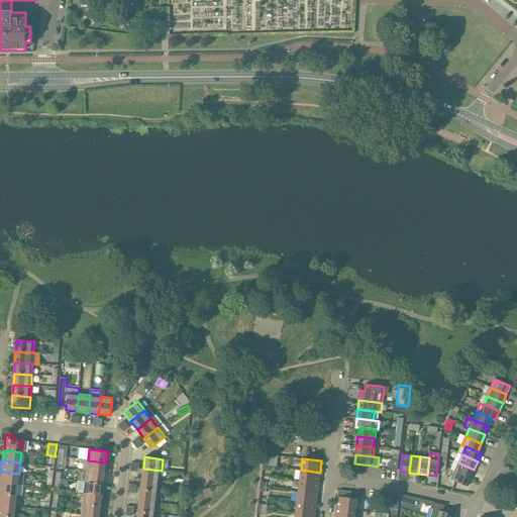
[(88,460),(86,472),(104,474),(105,462),(88,460)]
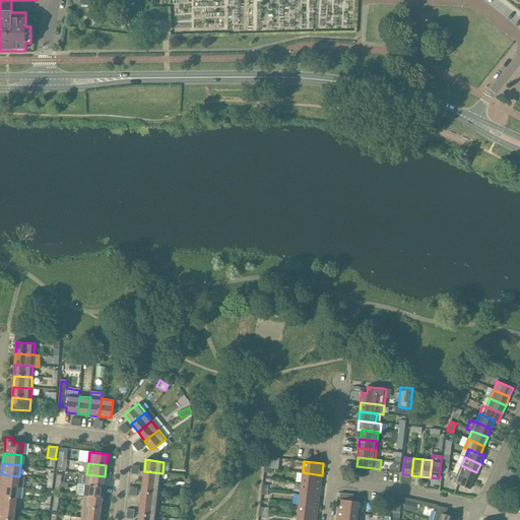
[(400,464),(394,463),(390,466),(389,472),(398,473),(400,464)]
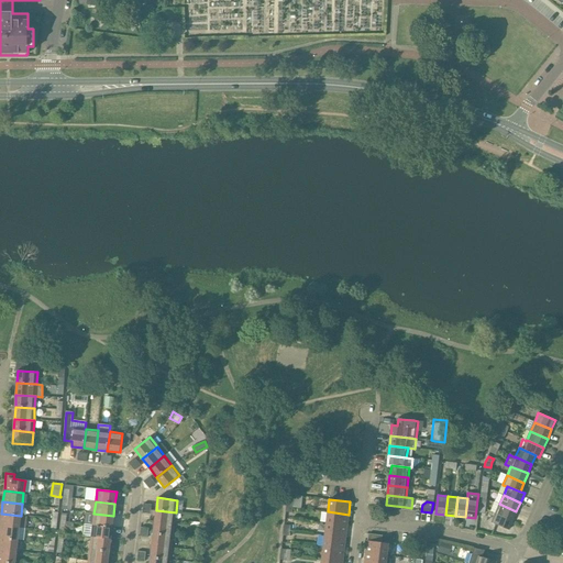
[(512,520),(516,511),(499,504),(496,514),(512,520)]
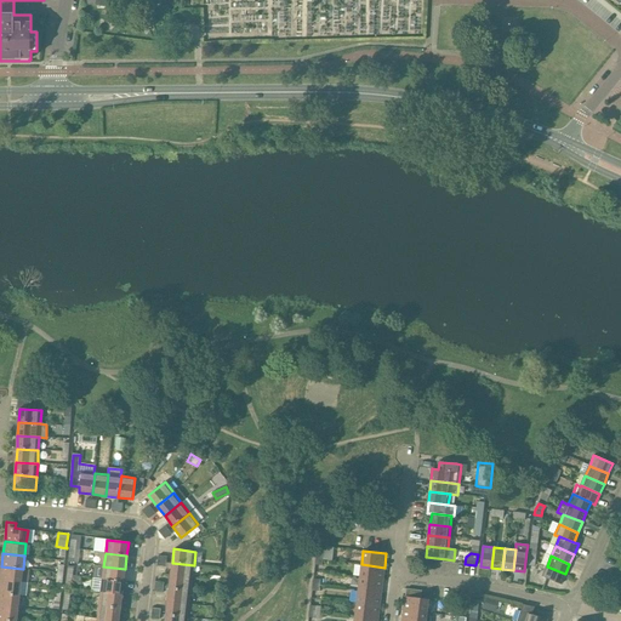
[(194,565),(172,563),(171,575),(192,577),(194,565)]
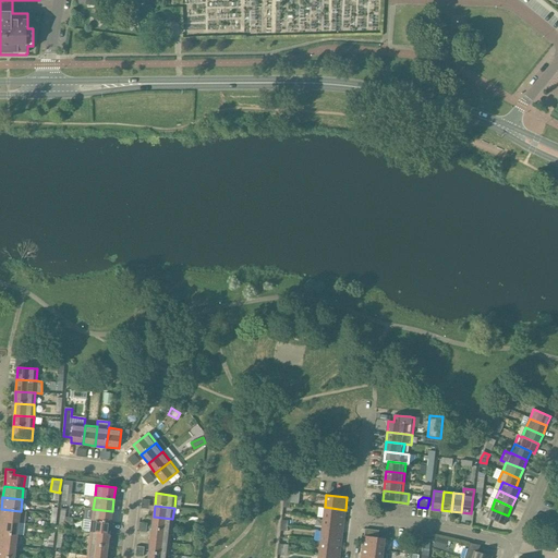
[(346,510),(325,507),(324,519),(344,521),(346,510)]
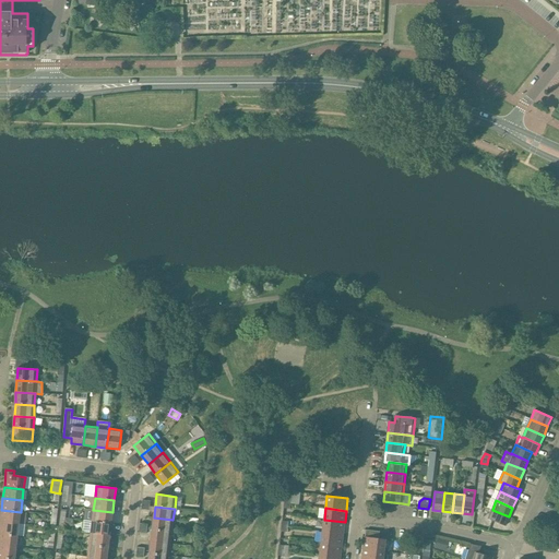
[(1,510),(0,520),(0,522),(19,524),(21,512),(1,510)]
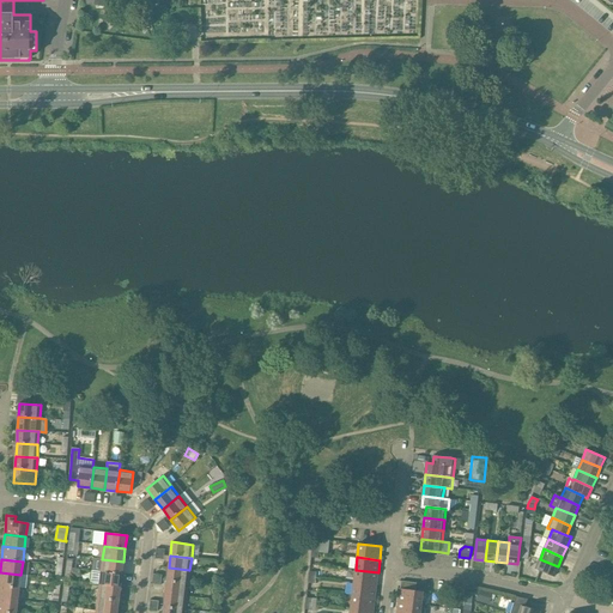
[(102,559),(101,572),(122,575),(123,562),(102,559)]
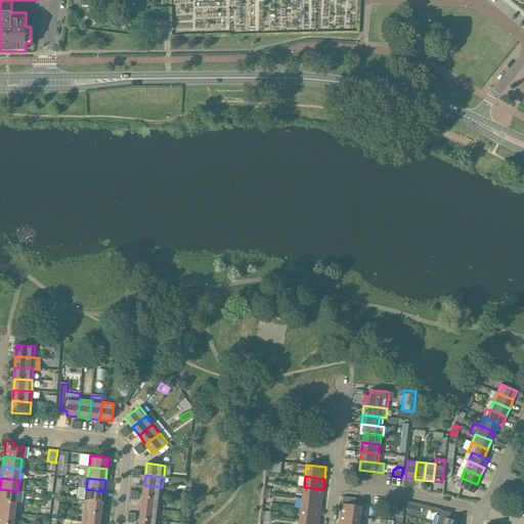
[(473,493),(477,484),(462,478),(457,486),(473,493)]
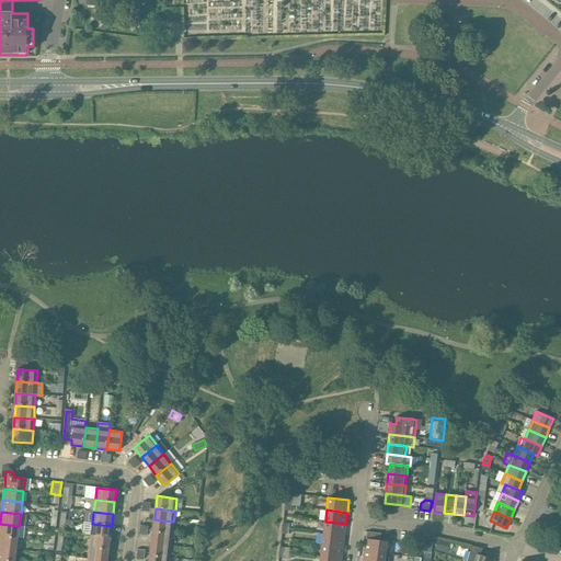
[(155,519),(152,531),(172,534),(173,522),(155,519)]
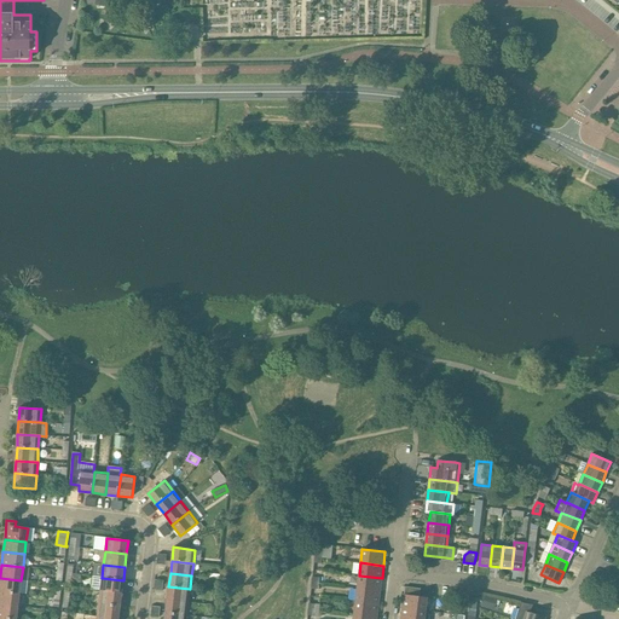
[(382,578),(359,576),(357,589),(380,591),(382,578)]
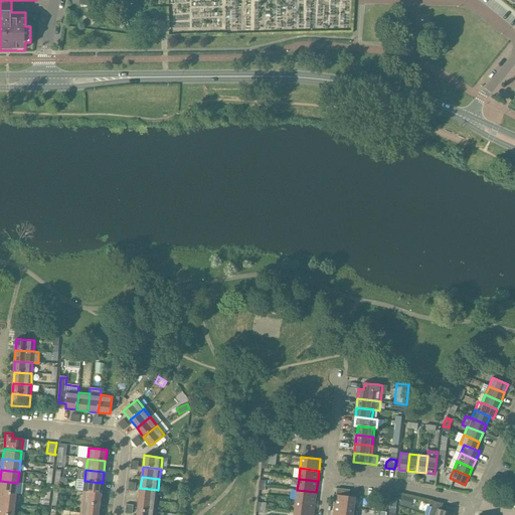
[(0,481),(0,492),(16,494),(17,483),(0,481)]
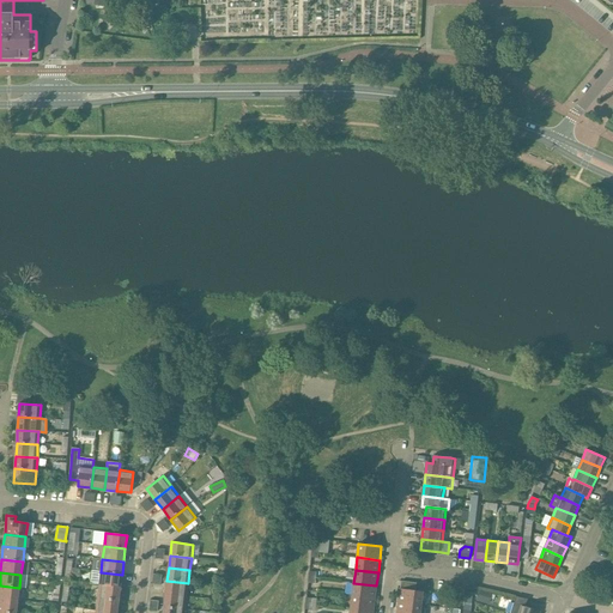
[(101,572),(99,584),(121,587),(122,575),(101,572)]
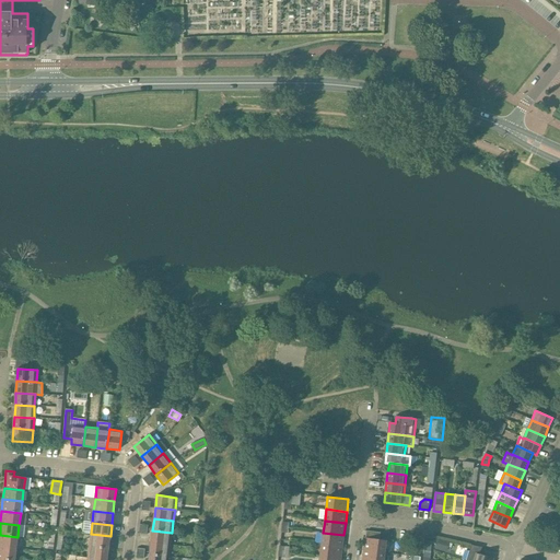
[(152,531),(151,543),(171,545),(172,533),(152,531)]
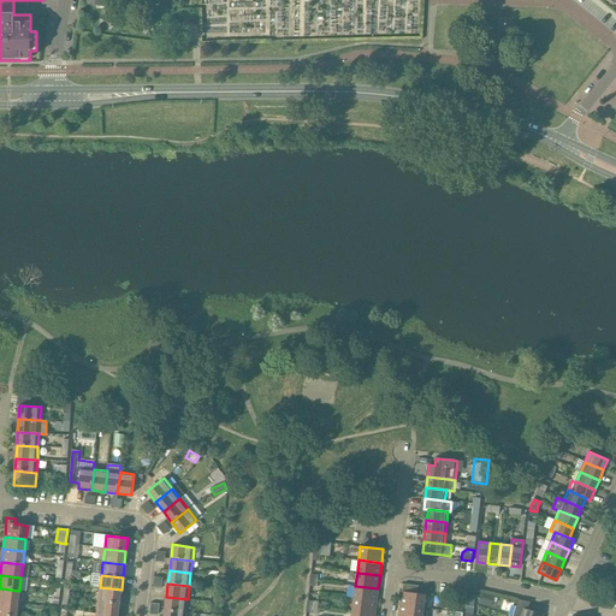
[(403,584),(401,605),(424,608),(425,594),(418,593),(419,586),(403,584)]
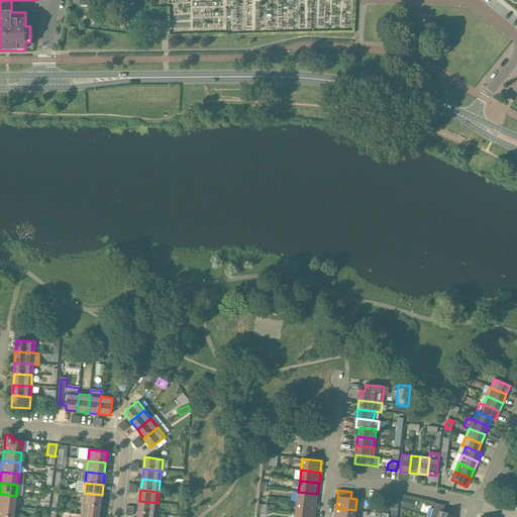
[(317,494),(298,492),(297,503),(316,505),(317,494)]
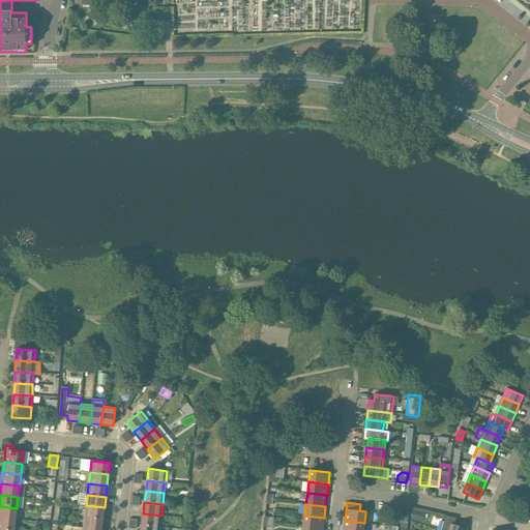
[(86,505),(85,517),(102,519),(105,507),(86,505)]
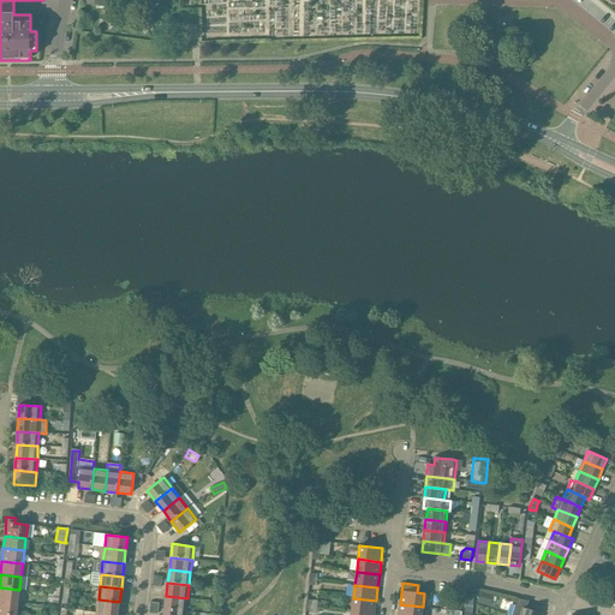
[(0,587),(0,599),(18,603),(19,590),(0,587)]
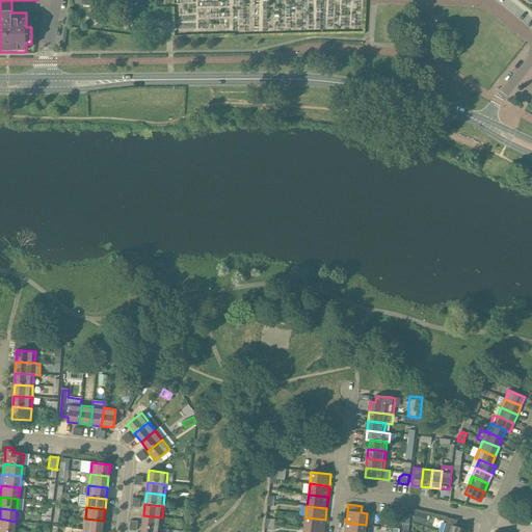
[(427,515),(417,512),(415,522),(425,524),(427,515)]
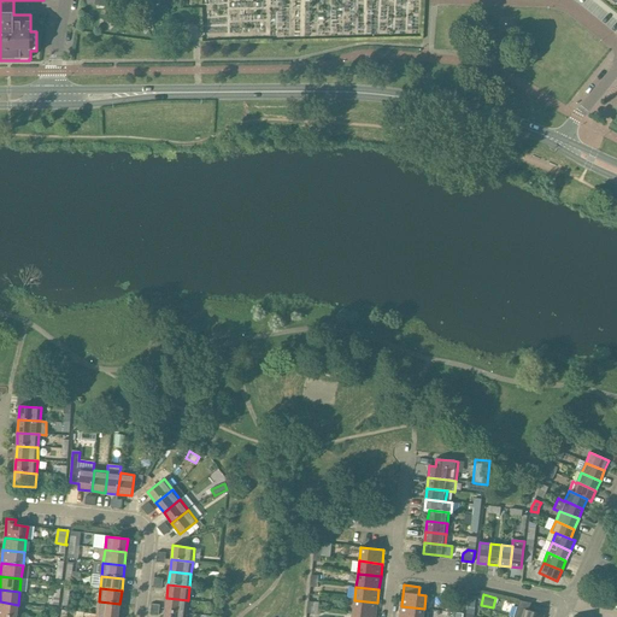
[(166,598),(165,611),(186,613),(188,600),(166,598)]
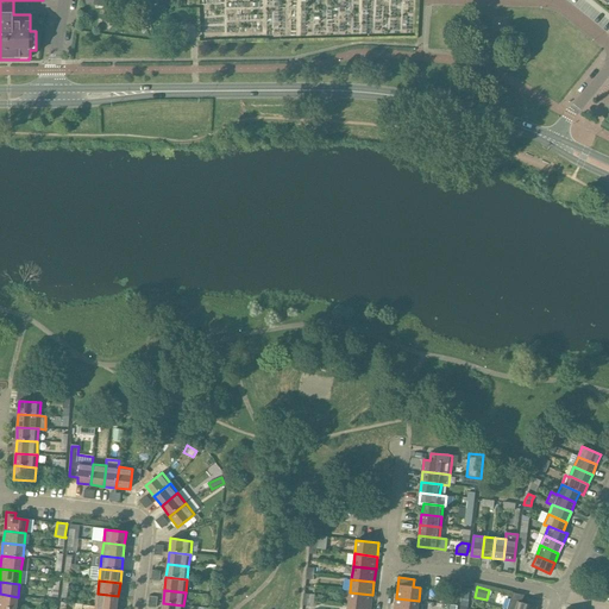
[(372,595),(350,592),(349,604),(371,608),(372,595)]
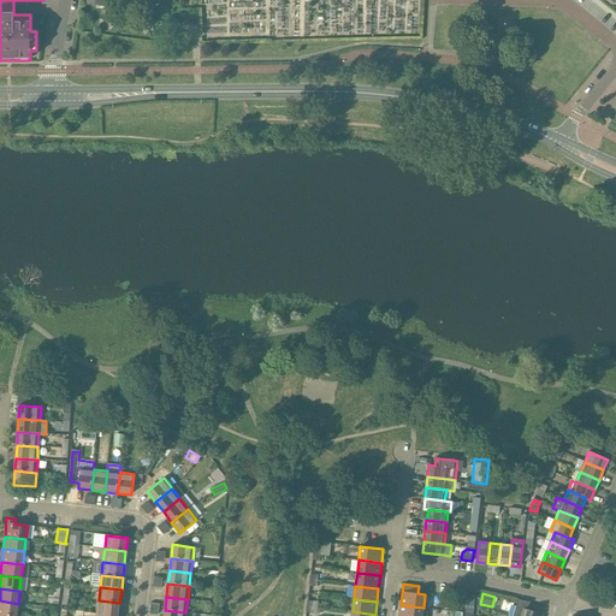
[(513,615),(542,615),(543,615),(528,610),(531,602),(519,599),(513,615)]
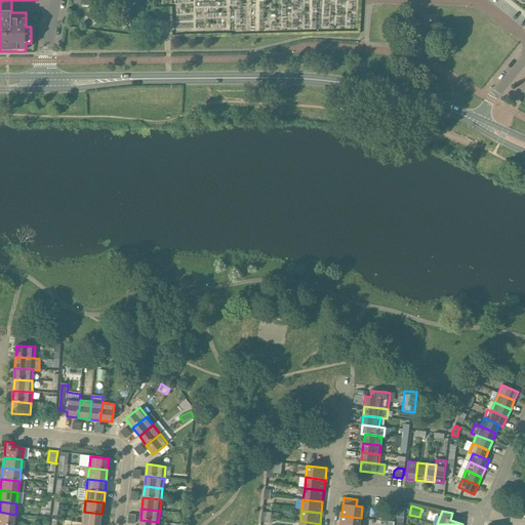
[(13,524),(15,515),(0,512),(0,523),(10,524),(13,524)]
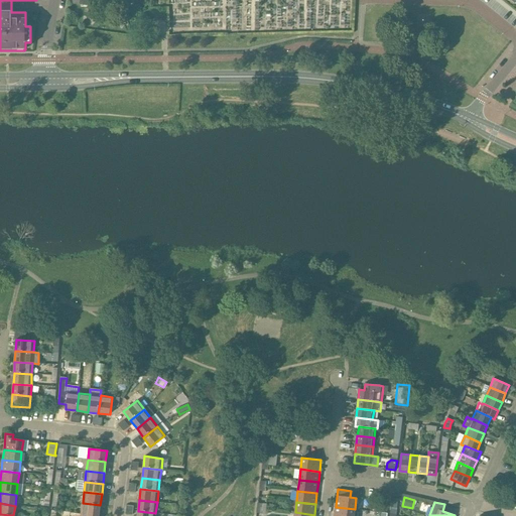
[(83,503),(81,514),(99,515),(100,505),(83,503)]
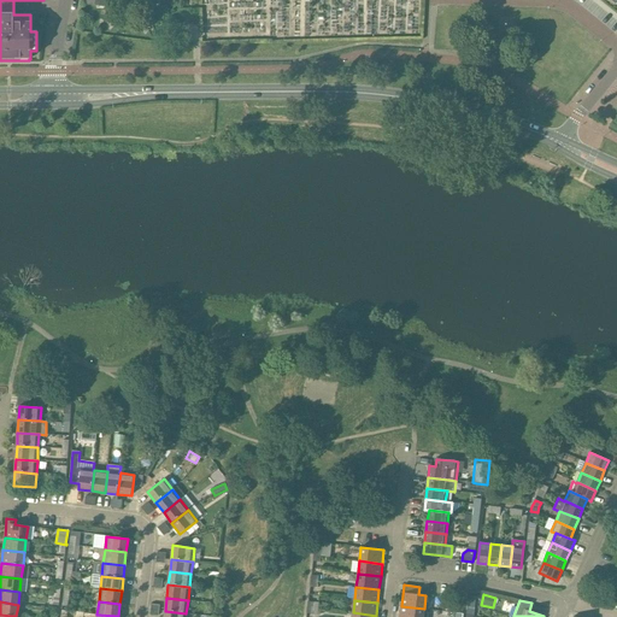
[(401,606),(399,616),(422,616),(424,609),(401,606)]
